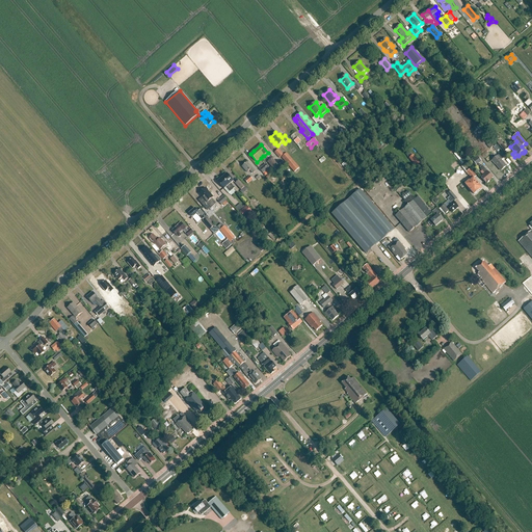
[(274,153),(280,158),(284,155),(278,149),(274,153)]
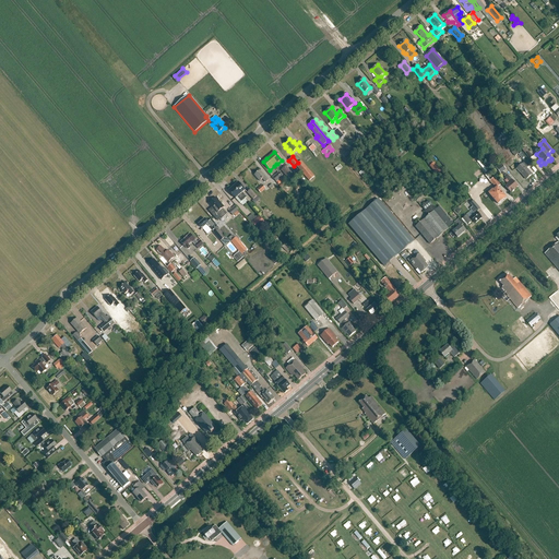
[(426,162),(437,175),(442,171),(435,163),(433,164),(429,158),(426,162)]
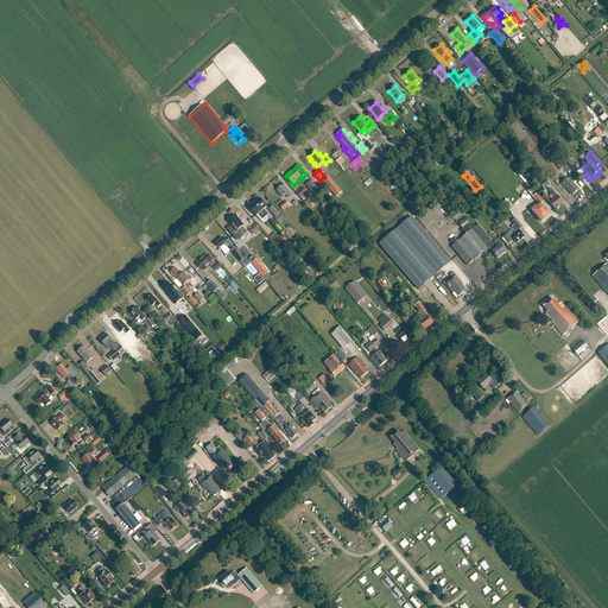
[(322,179),(336,197),(342,192),(328,175),(322,179)]
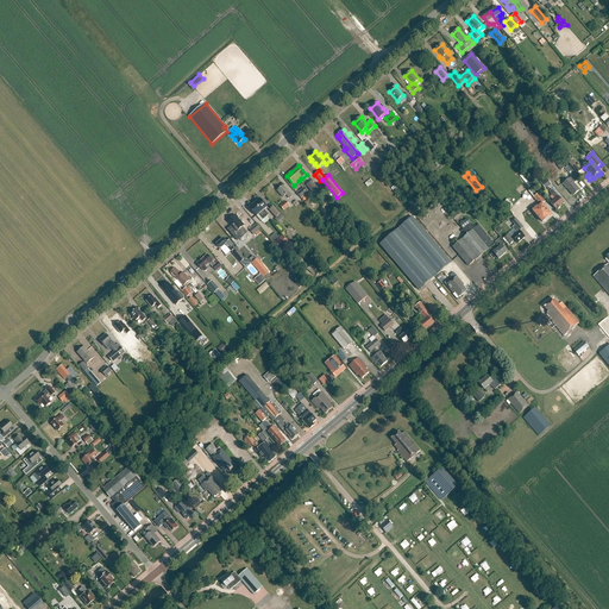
[(563,184),(566,188),(567,188),(573,196),(579,190),(573,183),(577,181),(572,176),(563,184)]
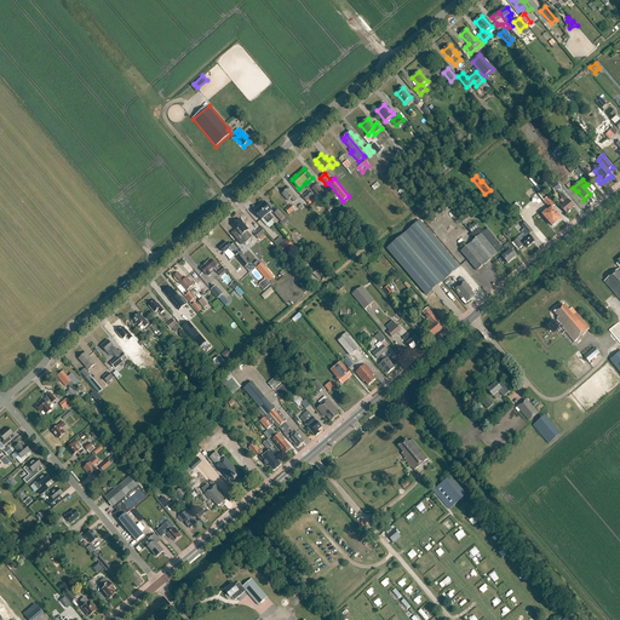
[(551,187),(555,193),(561,188),(557,182),(551,187)]
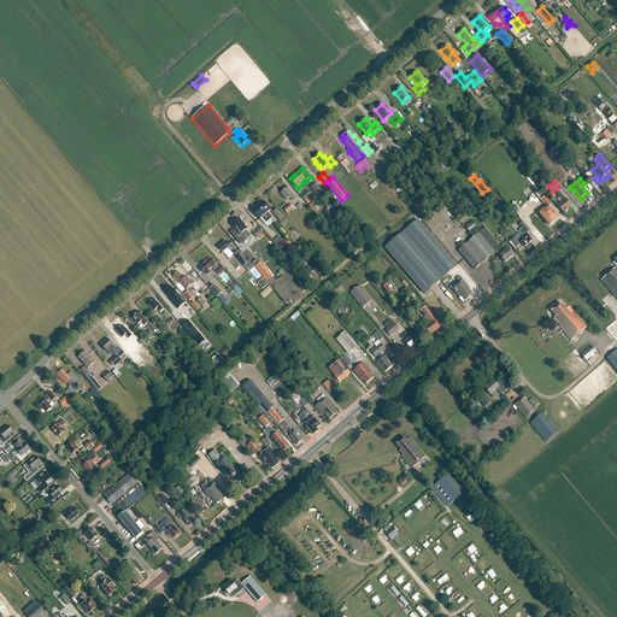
[(323,192),(316,183),(310,188),(318,197),(323,192)]
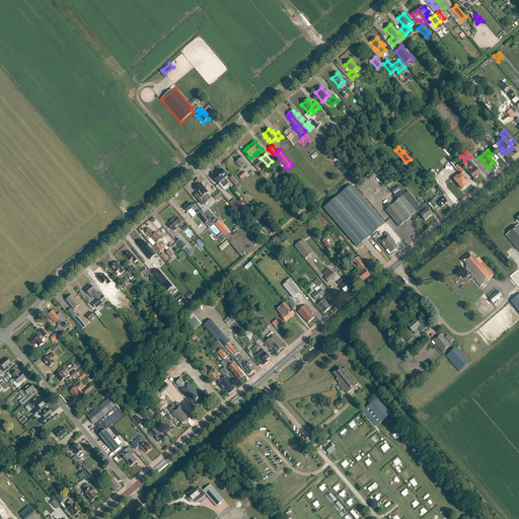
[(243,166),(246,169),(249,167),(243,161),(241,158),(236,163),(241,168),(243,166)]
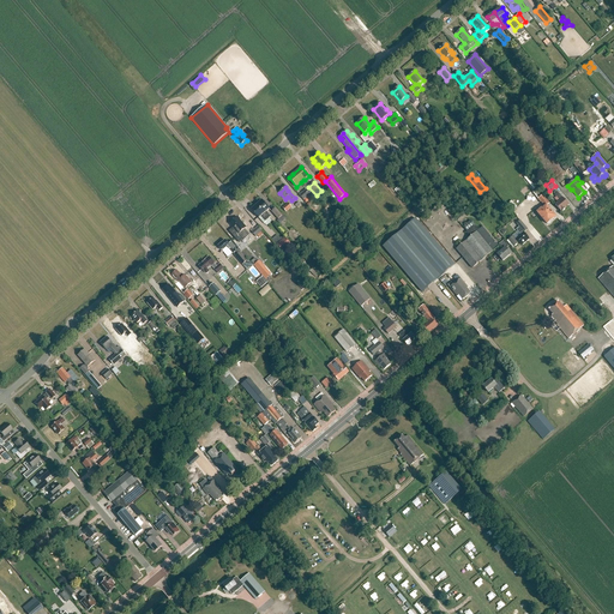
[(300,196),(304,200),(311,194),(307,190),(300,196)]
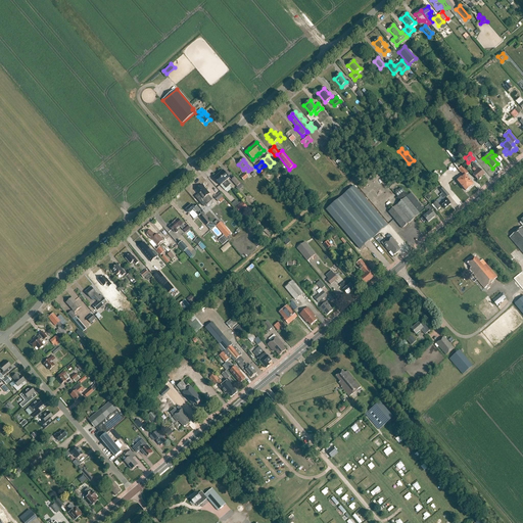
[(458,181),(466,191),(467,191),(468,191),(469,190),(469,189),(470,188),(473,185),(469,179),(469,178),(466,175),(468,174),(458,161),(455,164),(459,170),(464,177),(462,179),(461,178),(458,181)]
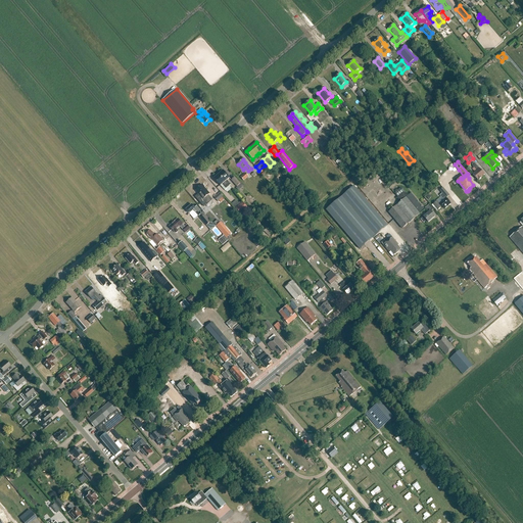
[(481,178),(484,175),(475,164),(474,162),(471,164),(473,167),(471,168),(475,173),(473,175),(478,181),(479,180),(481,179),(481,178)]
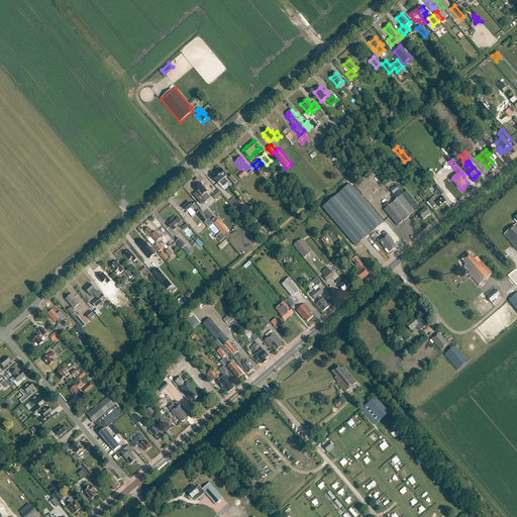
[(220,169),(216,173),(224,183),(226,184),(228,183),(224,179),(227,176),(220,169)]
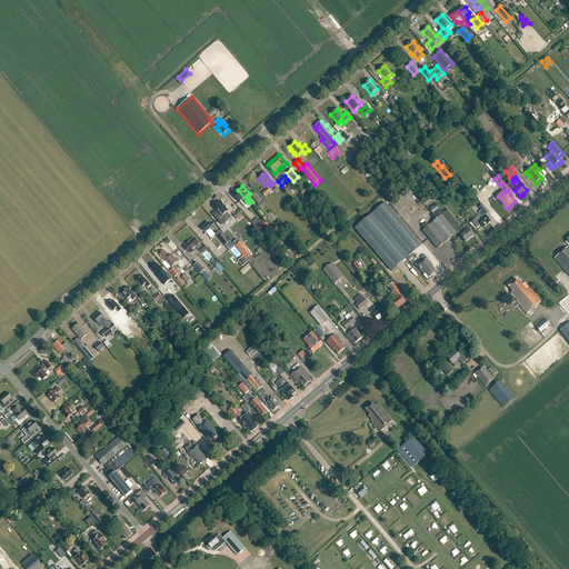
[(238,190),(233,195),(240,202),(241,201),(246,206),(248,203),(246,201),(247,201),(238,190)]
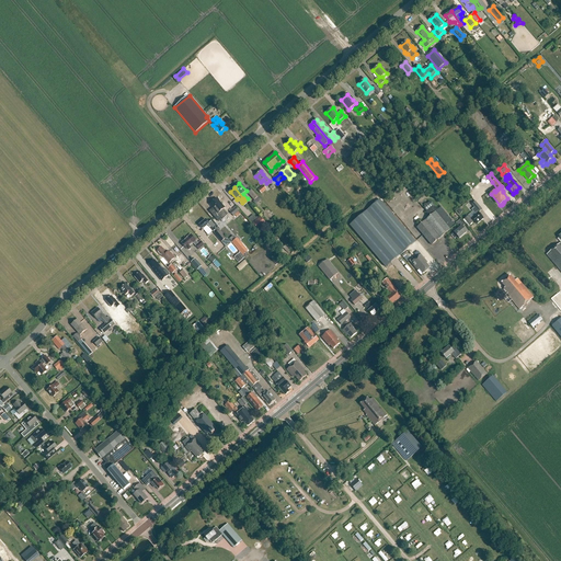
[(251,191),(248,194),(254,201),(258,197),(251,191)]
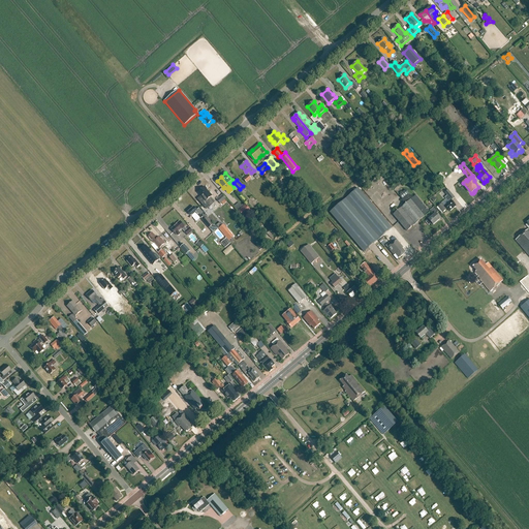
[(205,187),(198,193),(206,201),(212,196),(205,187)]
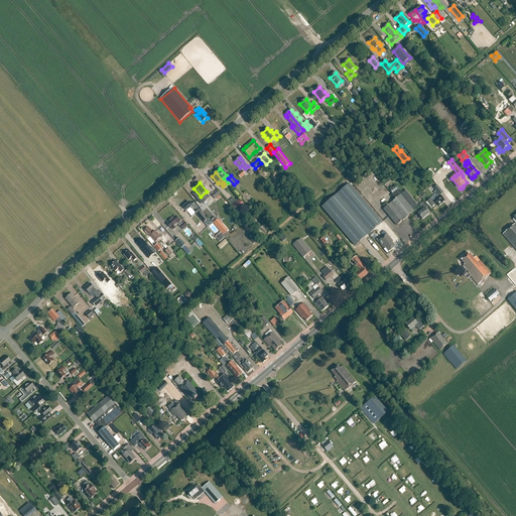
[(382,223),(349,183),(321,208),(355,246),(382,223)]
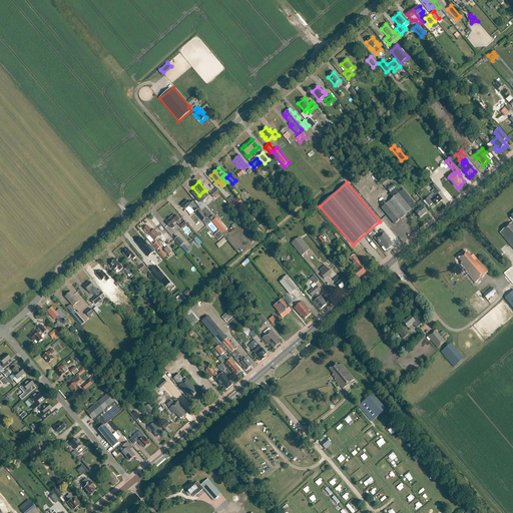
[(388,187),(388,188),(387,189),(390,193),(389,194),(393,198),(381,208),(395,224),(417,206),(403,190),(401,191),(401,190),(400,191),(393,184),(390,186),(390,185),(388,187)]
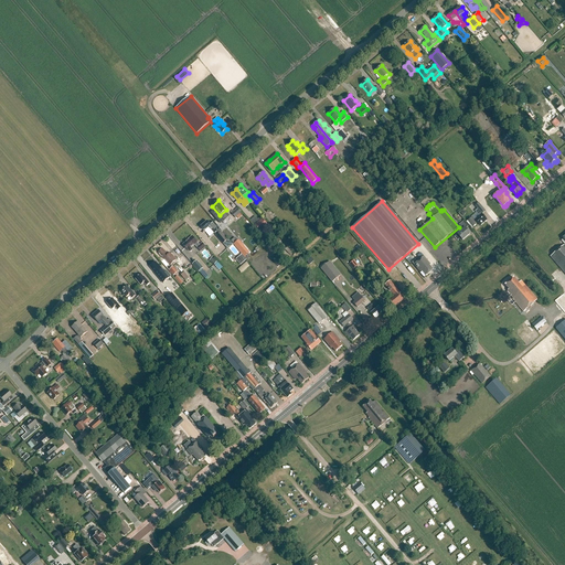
[(469,221),(473,227),(478,223),(480,226),(487,220),(482,215),(482,214),(486,212),(479,204),(476,206),(478,210),(476,212),(479,216),(475,221),(472,219),(469,221)]
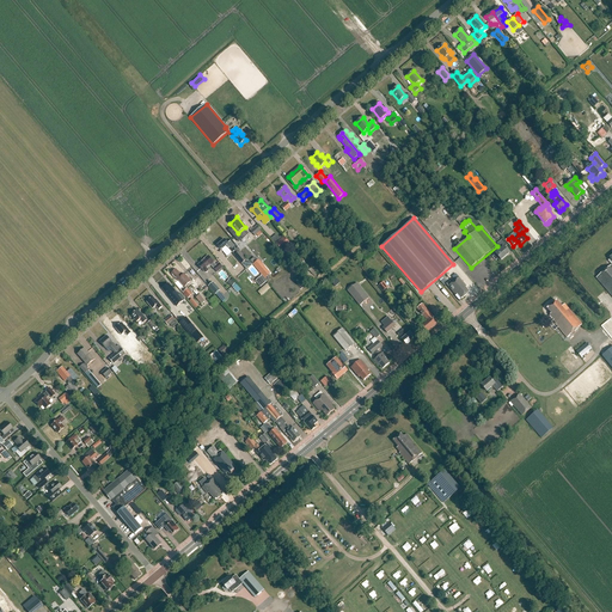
[(251,232),(255,236),(262,231),(258,226),(251,232)]
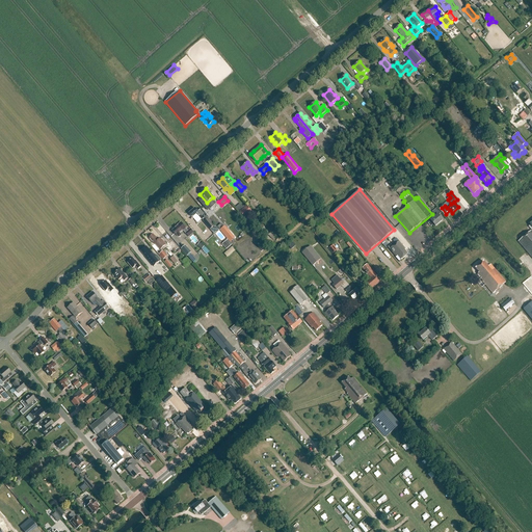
[(236,208),(245,218),(253,212),(247,206),(246,207),(245,206),(243,206),(241,204),(236,208)]
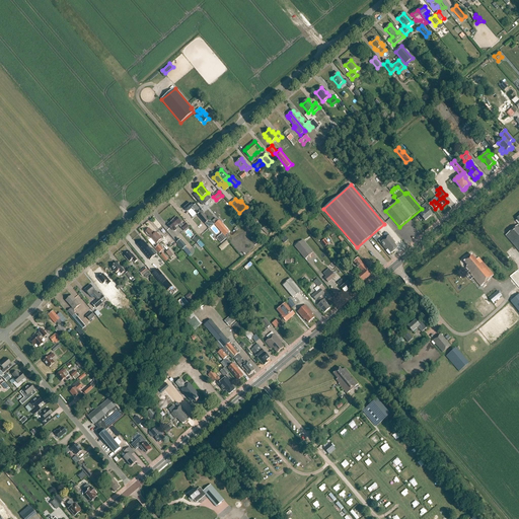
[(191,203),(184,208),(189,212),(192,209),(197,215),(199,217),(204,213),(202,210),(197,204),(194,207),(191,203)]
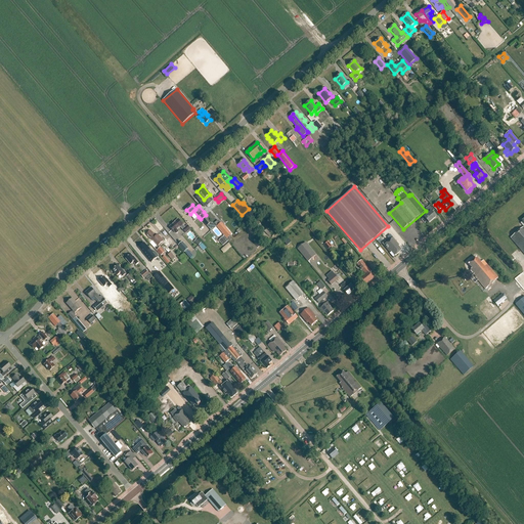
[(422,220),(425,223),(427,221),(429,223),(436,217),(432,212),(434,210),(430,205),(426,209),(429,213),(425,217),(422,220)]
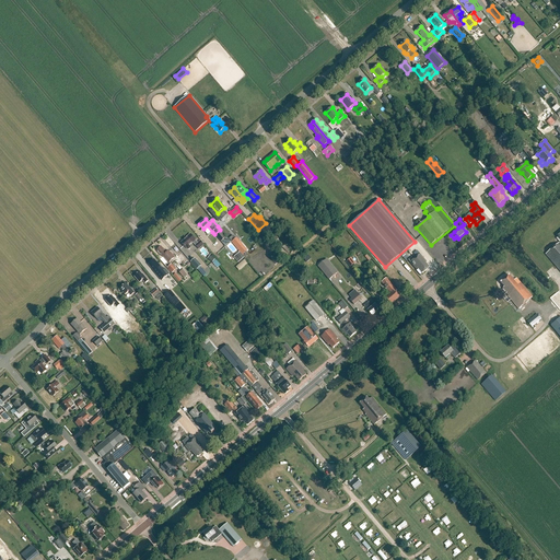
[(220,230),(214,234),(221,242),(226,237),(220,230)]
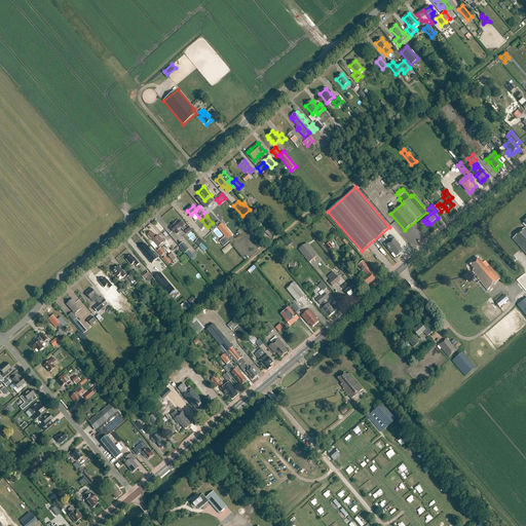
[(177,234),(179,233),(179,232),(178,231),(182,228),(187,234),(192,230),(188,226),(186,228),(184,226),(179,220),(174,224),(175,225),(171,228),(175,233),(176,233),(177,234)]
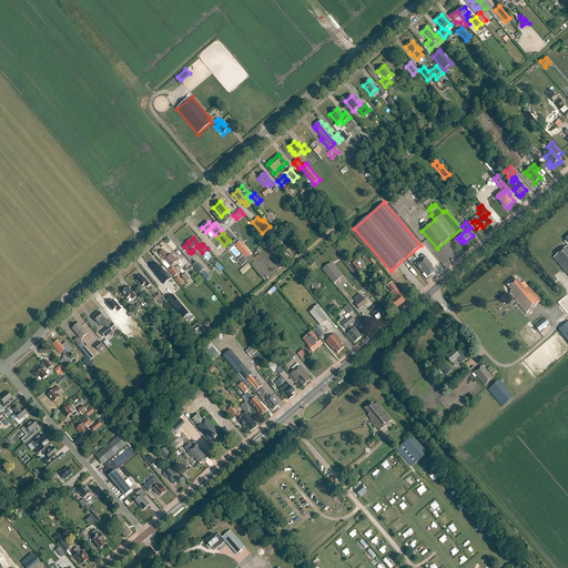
[(554,259),(567,275),(567,237),(567,240),(567,241),(567,245),(567,247),(567,246),(554,259)]
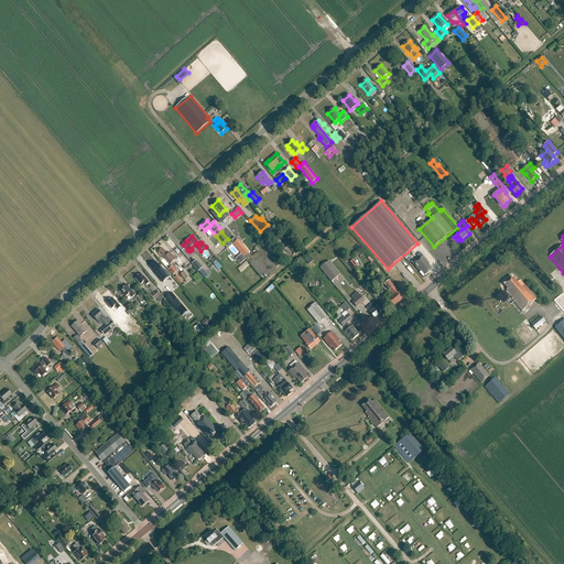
[(243,257),(249,252),(239,239),(232,243),(243,257)]
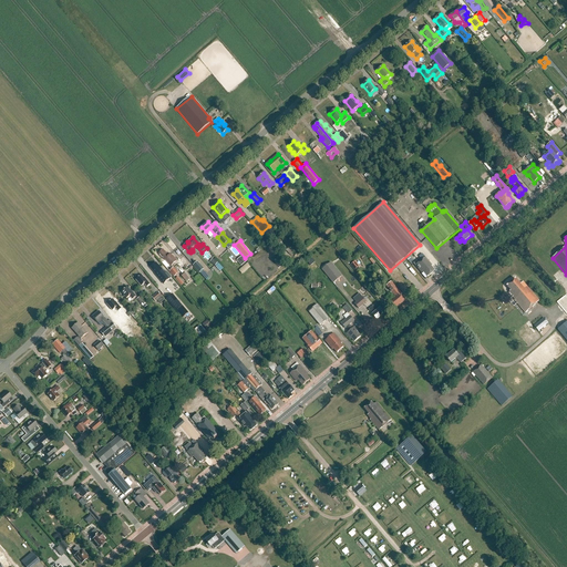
[(165,259),(172,266),(177,261),(171,255),(168,256),(163,249),(158,254),(164,260),(165,259)]
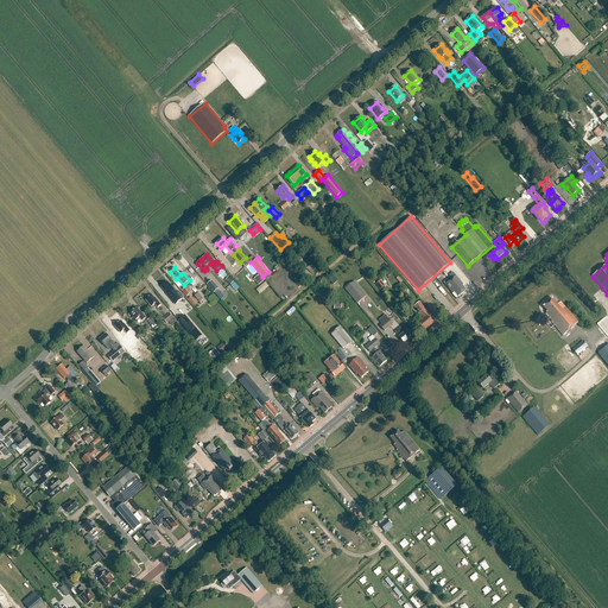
[(436,277),(439,282),(445,277),(442,272),(436,277)]
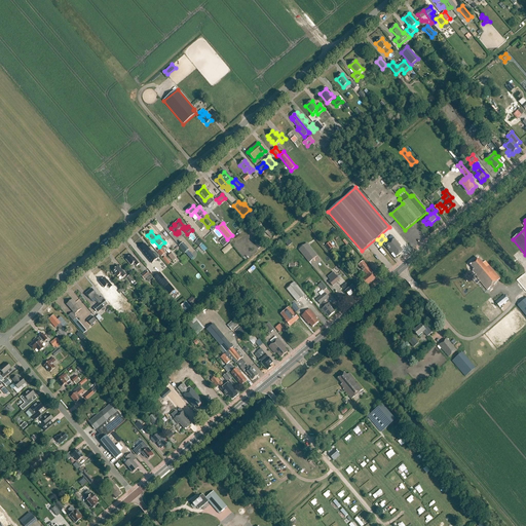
[(229,242),(225,237),(220,242),(224,247),(229,242)]
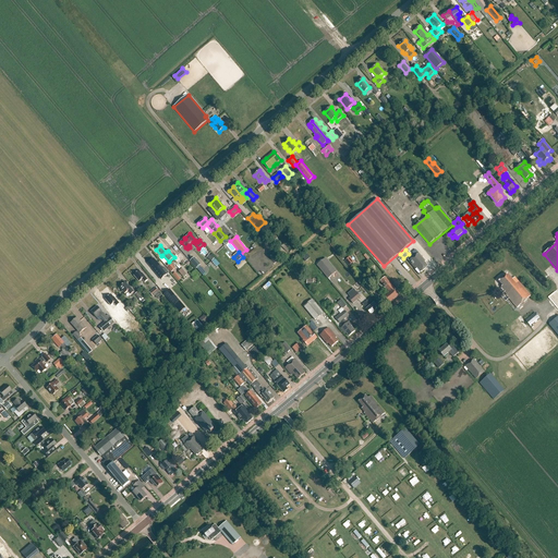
[(421,264),(425,269),(428,267),(424,263),(425,262),(419,253),(419,254),(416,252),(413,254),(415,256),(413,258),(420,265),(421,264)]
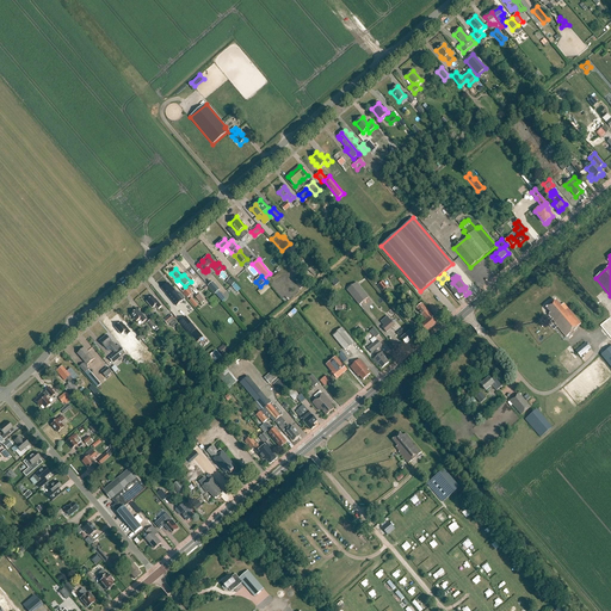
[(208,287),(215,295),(221,290),(214,282),(208,287)]
